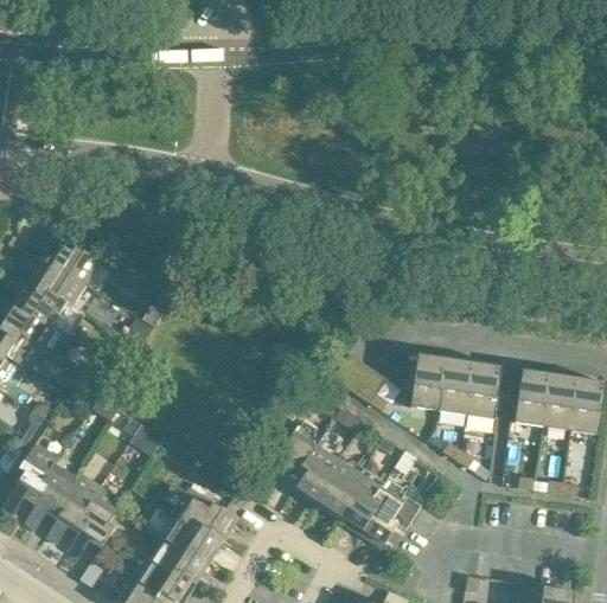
[(46,250),(39,262),(59,275),(62,270),(85,284),(102,258),(77,242),(74,248),(38,225),(30,238),(40,245),(46,250)]
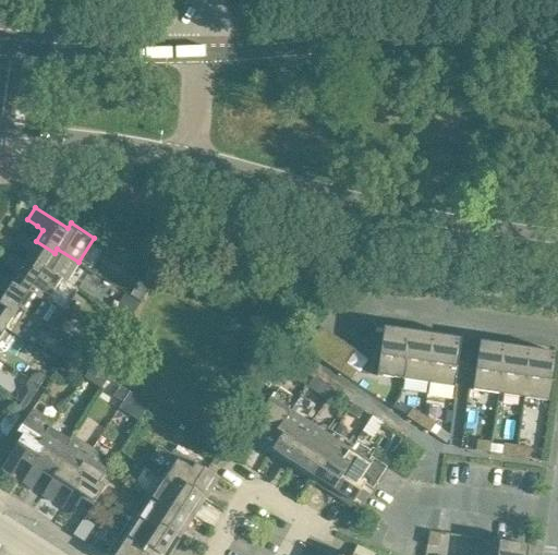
[(29,251),(23,261),(41,273),(44,268),(61,278),(61,279),(65,282),(79,262),(57,249),(55,253),(36,241),(20,230),(13,240),(24,246),(29,251)]
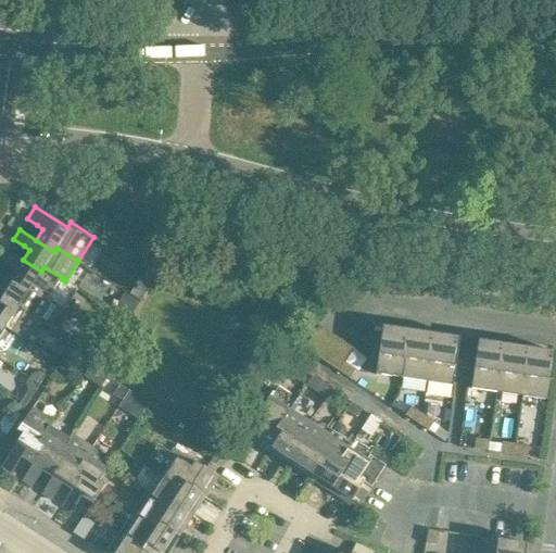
[(41,272),(23,260),(7,249),(0,259),(11,266),(16,269),(10,279),(28,291),(32,287),(48,298),(49,297),(65,308),(77,289),(65,281),(61,278),(61,277),(43,267),(41,272)]
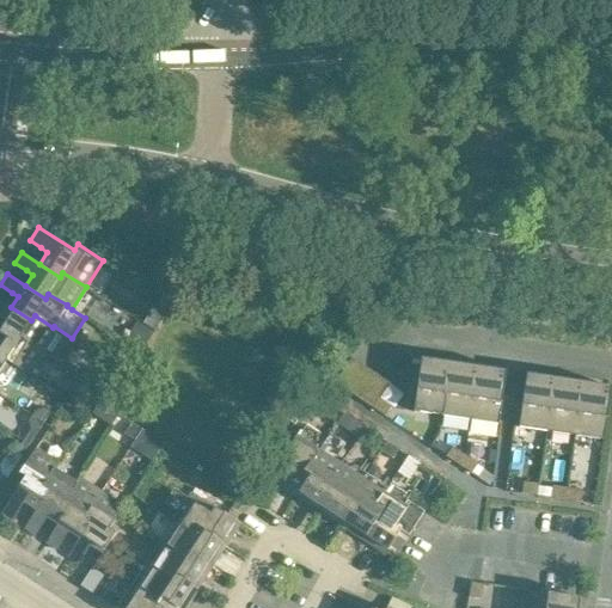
[(0,300),(0,314),(5,318),(0,324),(0,330),(17,342),(20,336),(46,351),(63,363),(77,341),(72,338),(54,326),(53,327),(35,315),(31,320),(11,307),(0,300)]
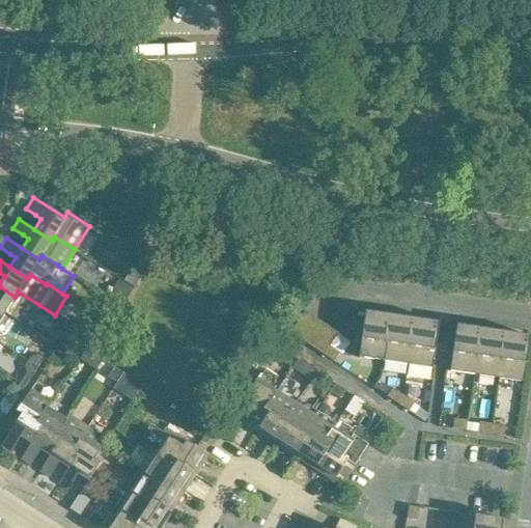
[(15,297),(0,286),(0,313),(3,316),(6,311),(17,318),(27,325),(39,305),(18,292),(15,297)]
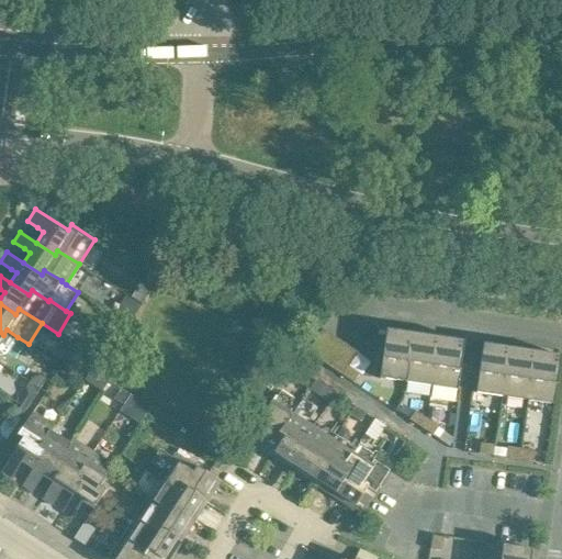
[(388,327),(380,376),(406,380),(413,332),(388,327)]
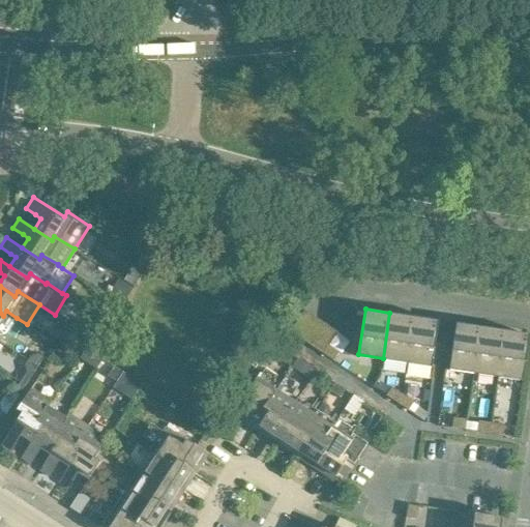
[(3,316),(0,313),(0,333),(1,334),(6,333),(17,318),(6,311),(3,316)]
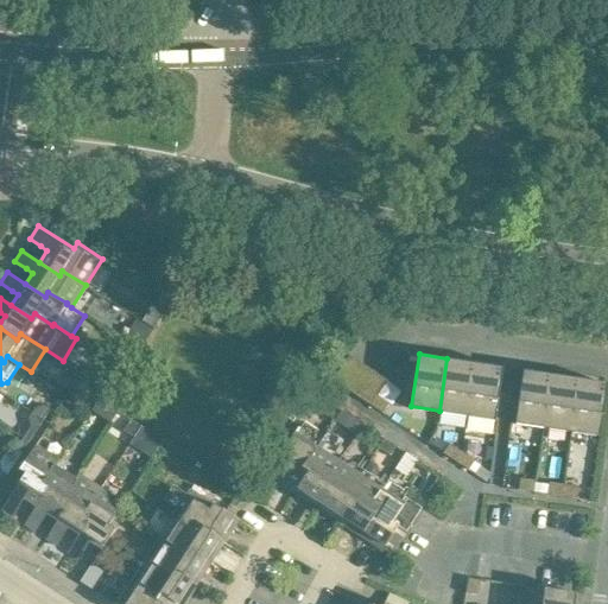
[(447,358),(439,411),(467,414),(475,362),(447,358)]
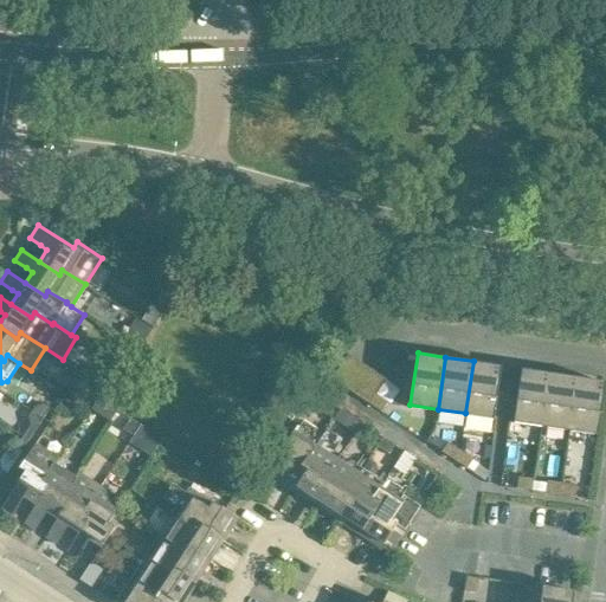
[(474,361),(465,413),(494,418),(501,366),(474,361)]
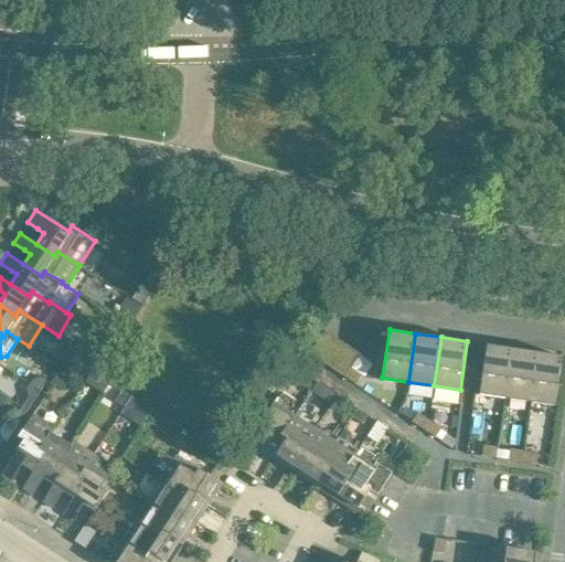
[(348,343),(331,367),(343,374),(349,366),(359,351),(348,343)]
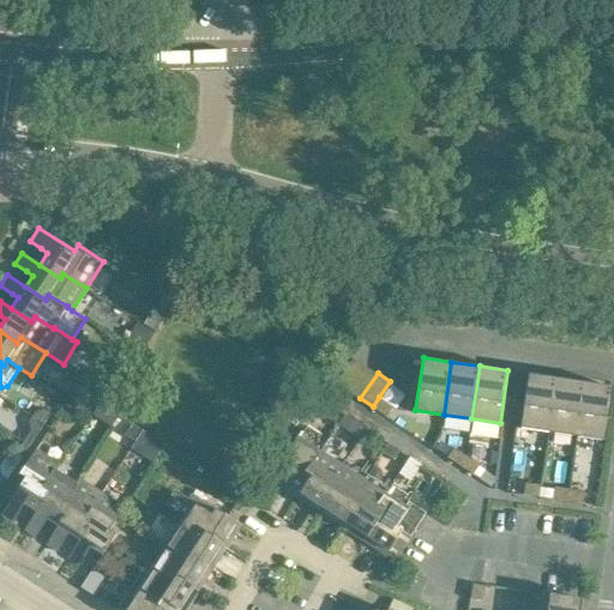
[(528,373),(521,426),(548,430),(557,378),(528,373)]
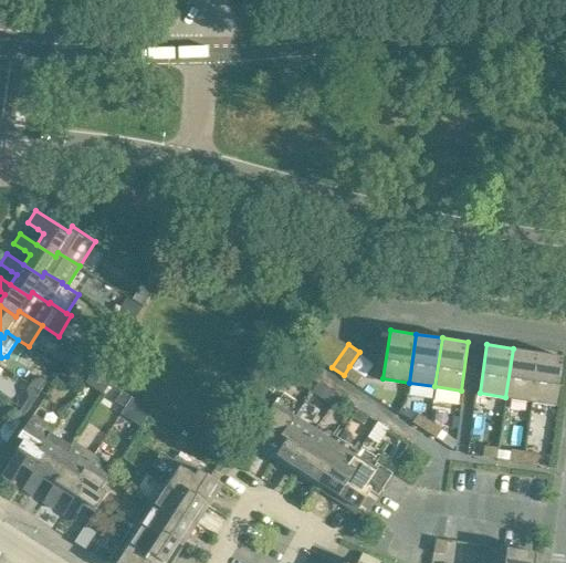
[(513,348),(505,397),(532,400),(540,352),(513,348)]
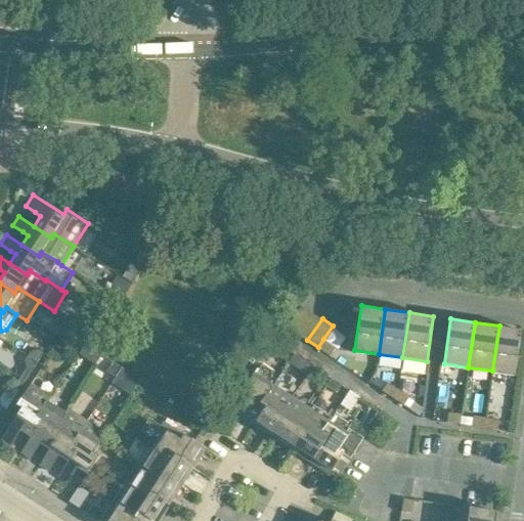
[(499,326),(492,371),(517,374),(523,330),(499,326)]
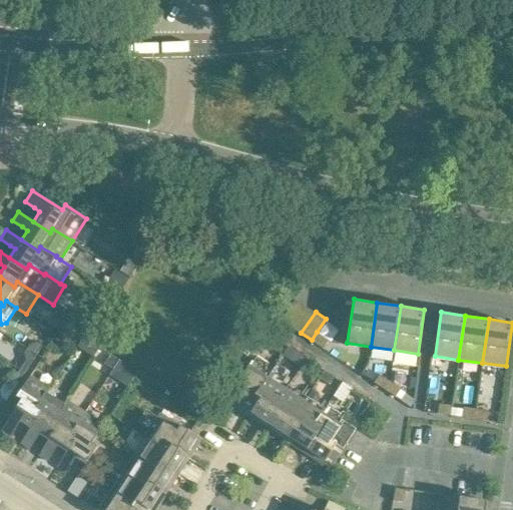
[(317,332),(312,340),(323,347),(329,339),(317,332)]
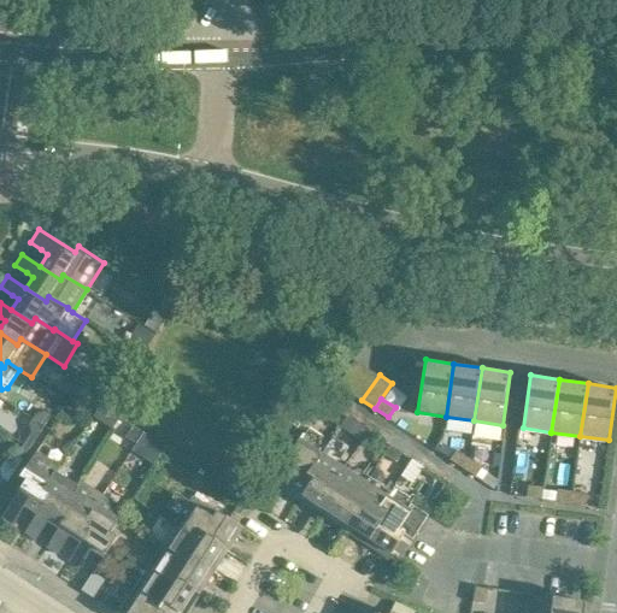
[(33,417),(43,424),(51,412),(46,410),(36,411),(33,417)]
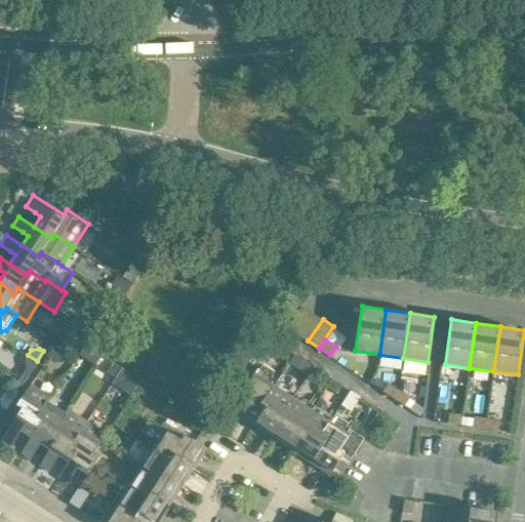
[(314,365),(295,353),(290,360),(309,372),(314,365)]
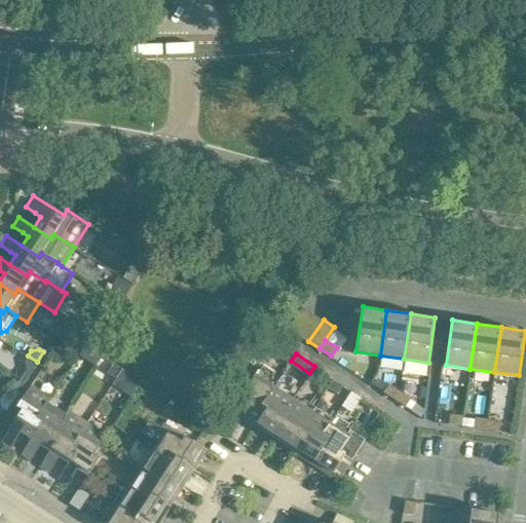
[(25,380),(37,362),(28,356),(25,360),(27,369),(21,377),(25,380)]
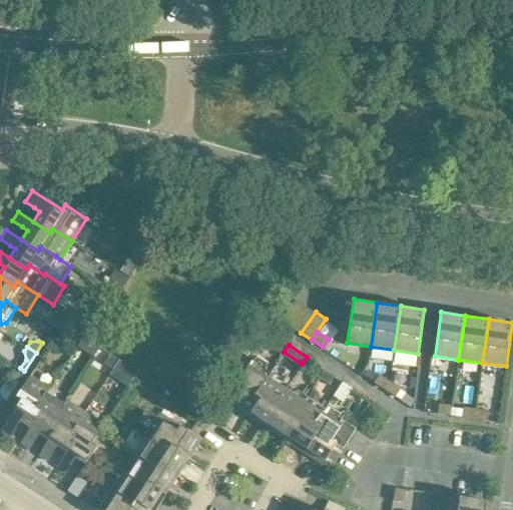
[(110,353),(104,362),(113,368),(119,358),(110,353)]
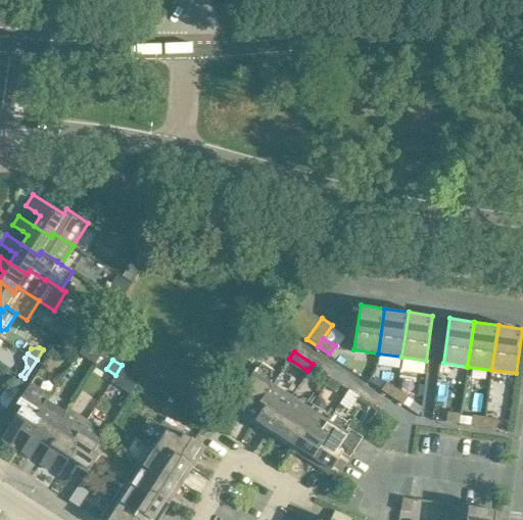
[(115,375),(111,380),(129,390),(138,376),(122,365),(115,375)]
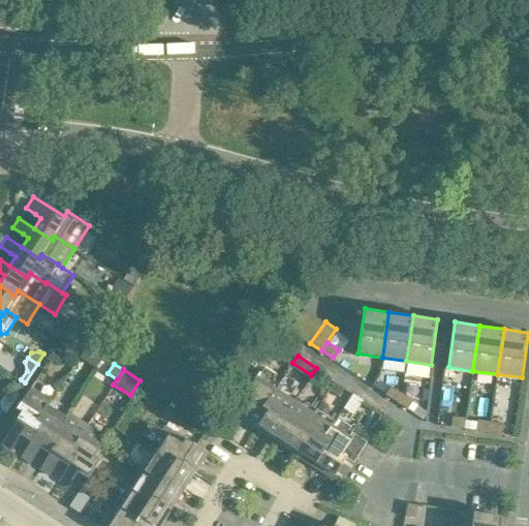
[(245,393),(248,395),(250,396),(238,415),(256,428),(270,408),(265,404),(279,382),(259,370),(245,393)]
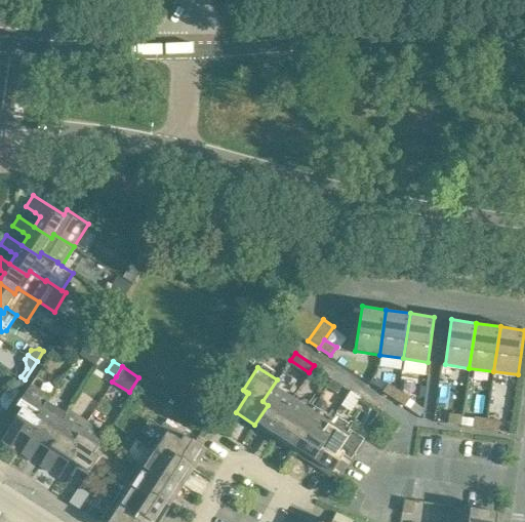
[(281,413),(291,397),(295,392),(277,379),(263,401),(268,405),(254,425),(273,437),(286,416),(281,413)]
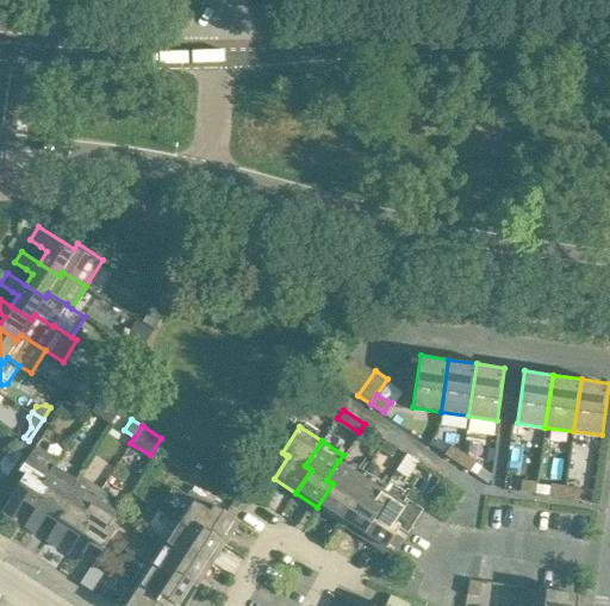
[(450,443),(444,453),(456,461),(464,451),(450,443)]
